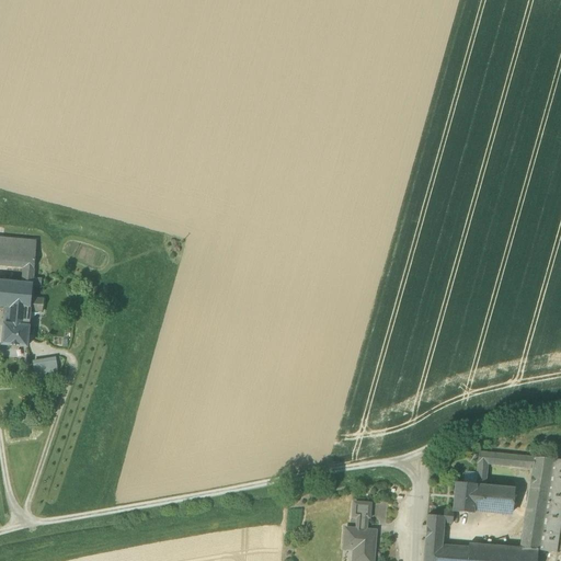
[(3,238),(0,237),(0,266),(23,268),(22,284),(0,282),(0,307),(6,308),(30,311),(32,299),(32,288),(33,279),(36,241),(3,238)]
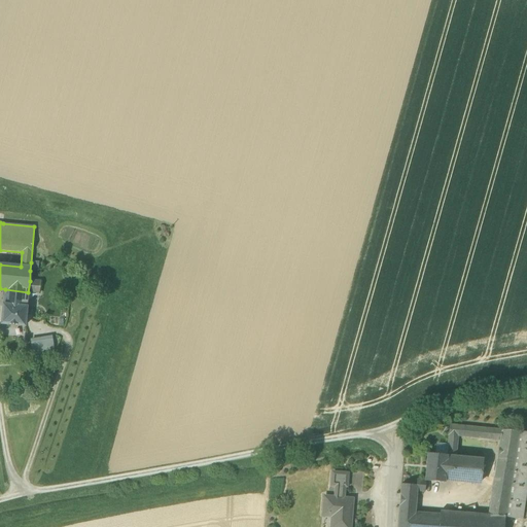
[(39,262),(31,262),(30,271),(38,272),(39,262)]
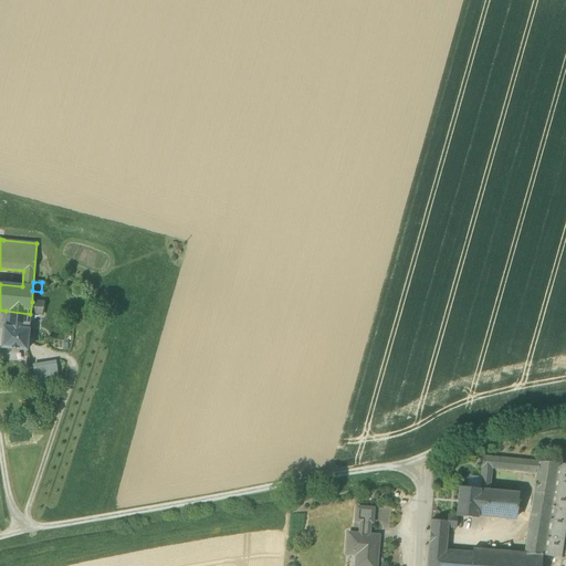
[(32,302),(30,314),(42,315),(43,303),(32,302)]
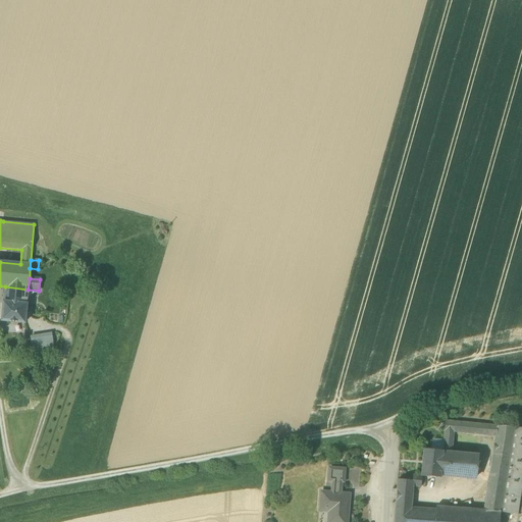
[(24,323),(28,290),(5,286),(2,321),(24,323)]
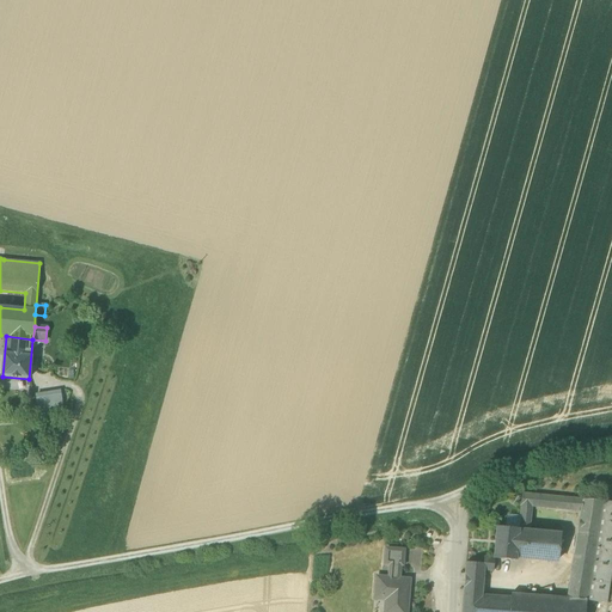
[(36,396),(40,416),(63,412),(61,392),(36,396)]
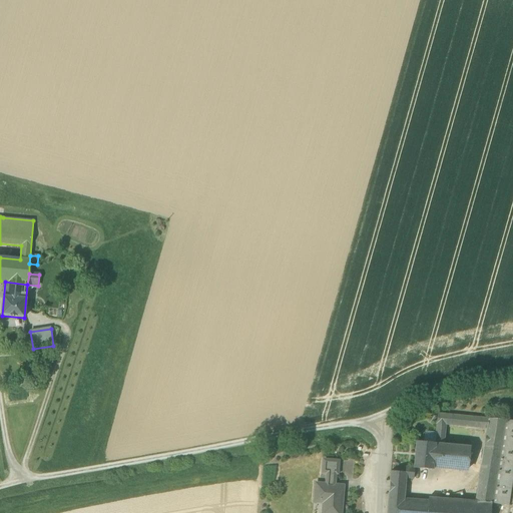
[(435,444),(436,444),(444,445),(446,425),(487,430),(488,419),(438,414),(435,444)]
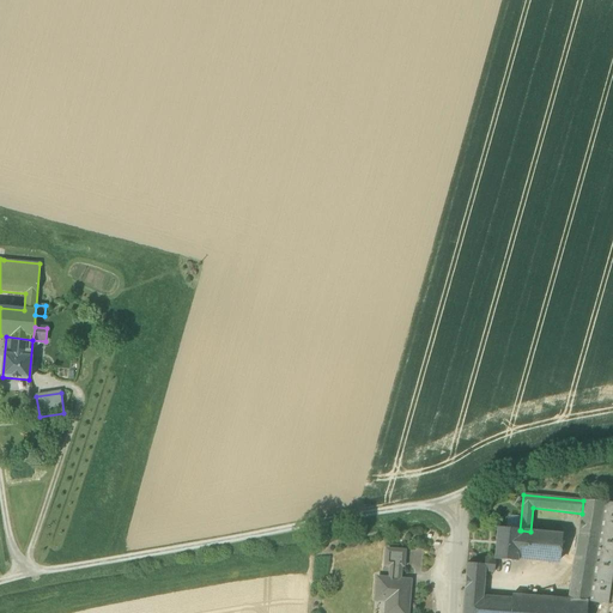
[(605,503),(583,501),(582,514),(569,600),(588,601),(587,602),(589,602),(605,503)]
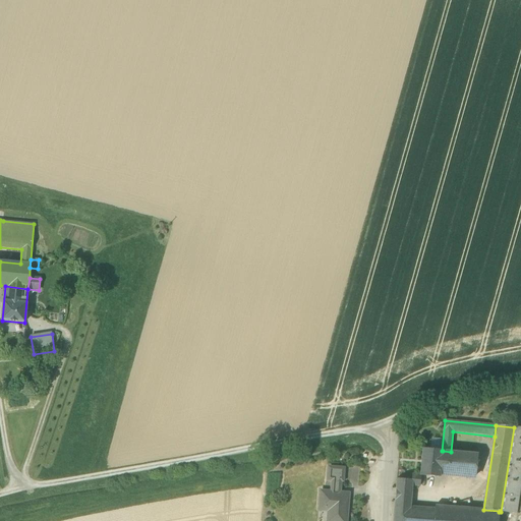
[(520,483),(520,427),(514,427),(501,512),(516,514),(520,483)]
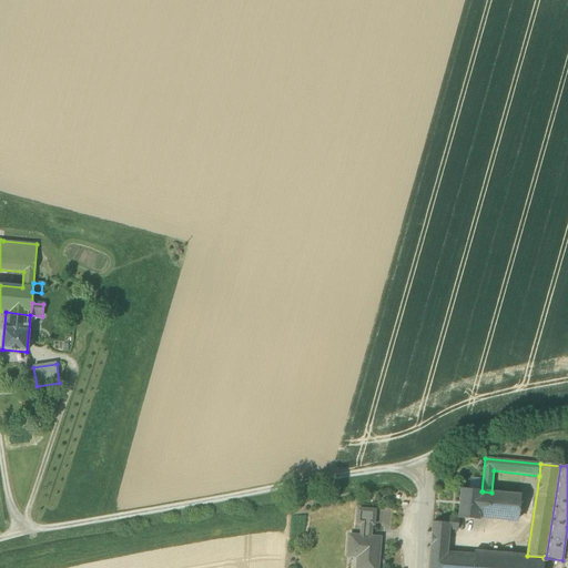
[(459,519),(479,520),(479,517),(483,492),(482,492),(460,489),(458,518),(459,519)]
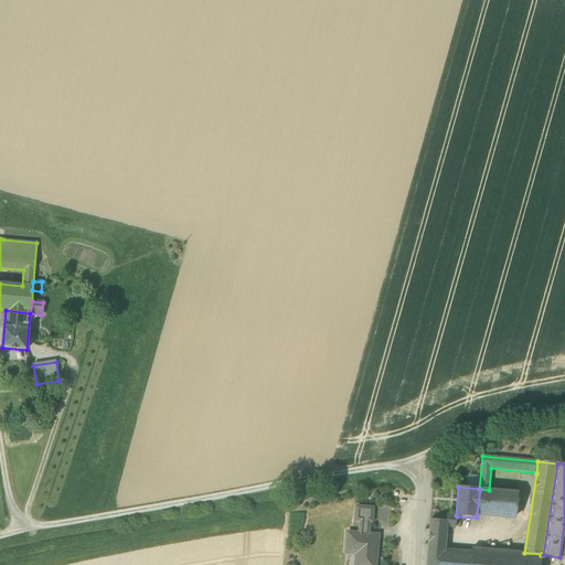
[(518,493),(489,490),(480,489),(477,514),(515,518),(518,493)]
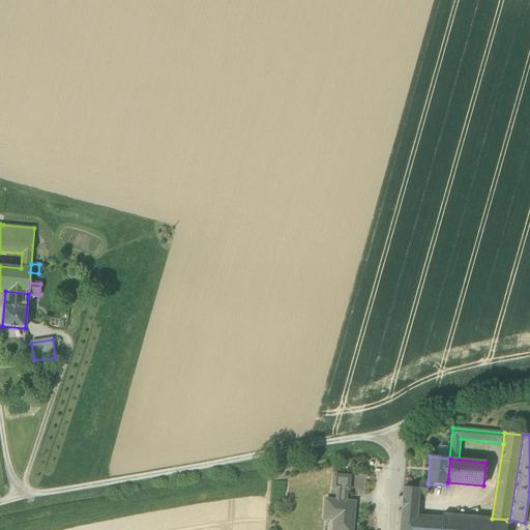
[(346,490),(348,490),(349,477),(334,476),(333,489),(339,490),(346,490)]
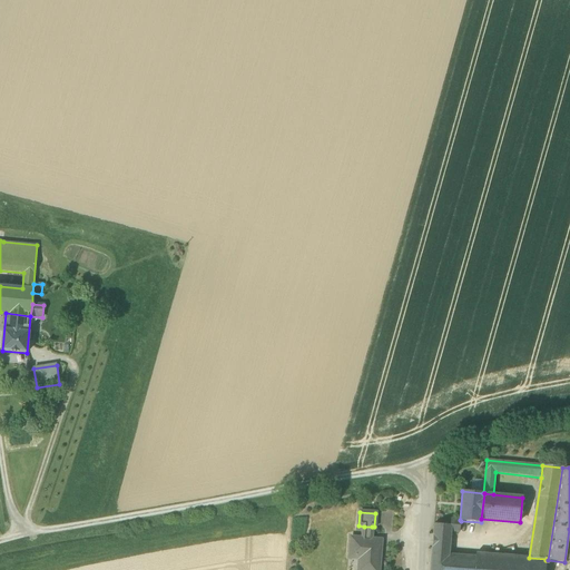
[(451,532),(460,532),(461,521),(460,520),(451,519),(450,526),(451,526),(451,532)]
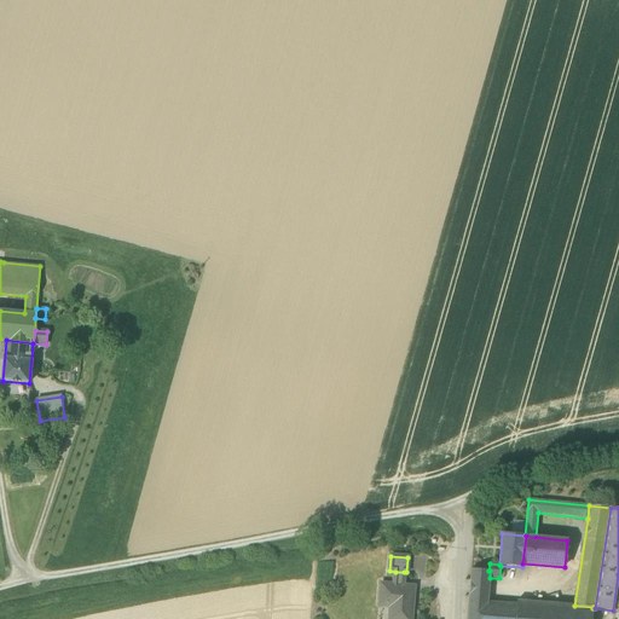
[(470,583),(489,585),(490,578),(490,571),(489,571),(472,570),(470,583)]
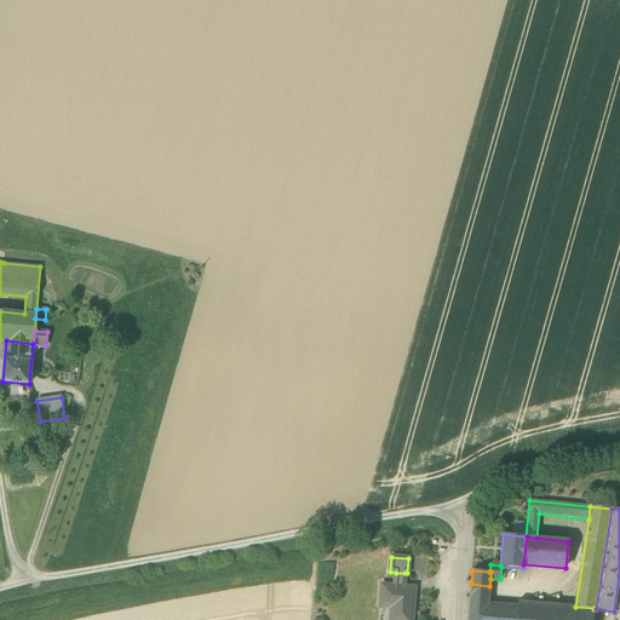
[(389,619),(411,619),(414,589),(403,587),(405,573),(396,573),(395,587),(382,586),(380,602),(388,603),(391,607),(390,608),(389,619)]
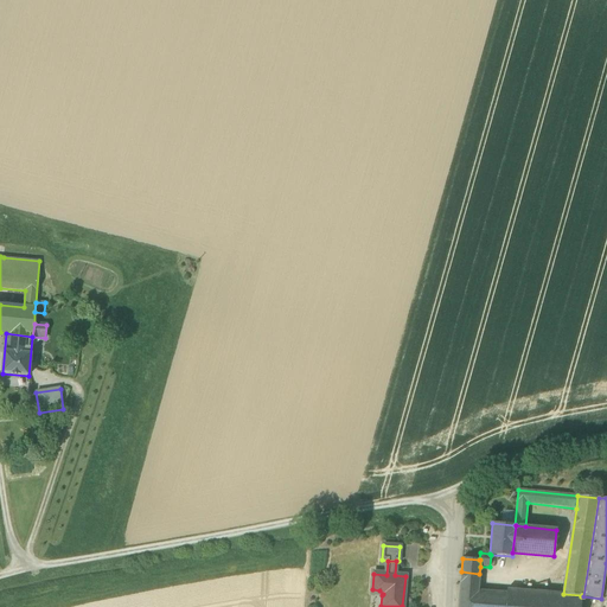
[(461,572),(460,581),(479,583),(479,574),(461,572)]
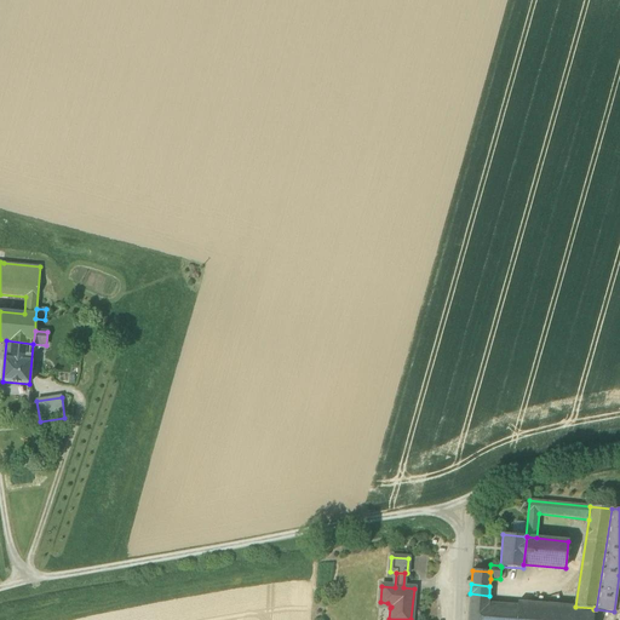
[(592,619),(593,609),(595,608),(575,607),(518,602),(517,608),(488,606),(489,596),(470,593),(470,596),(468,619),(592,619)]
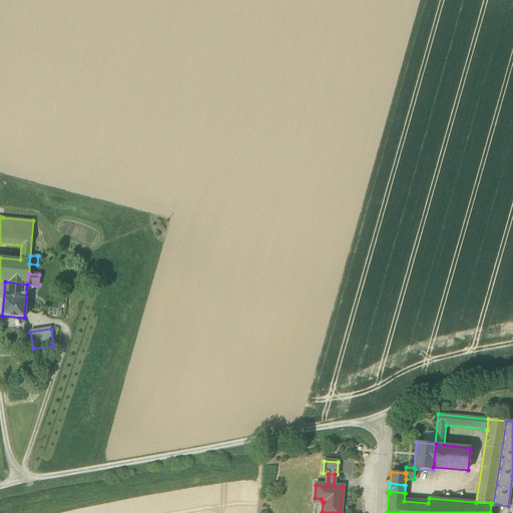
All buildings are outlined.
